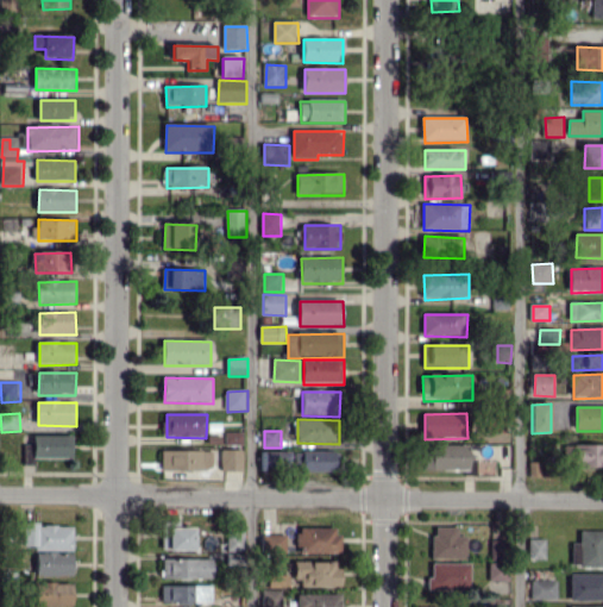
[(246,445),(246,432),(227,433),(228,446),(246,445)]
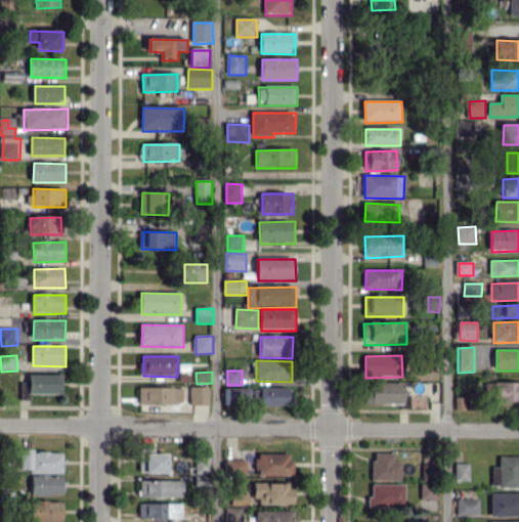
[(33,395),(65,395),(66,376),(31,375),(31,384),(24,384),(24,401),(33,402),(33,395)]
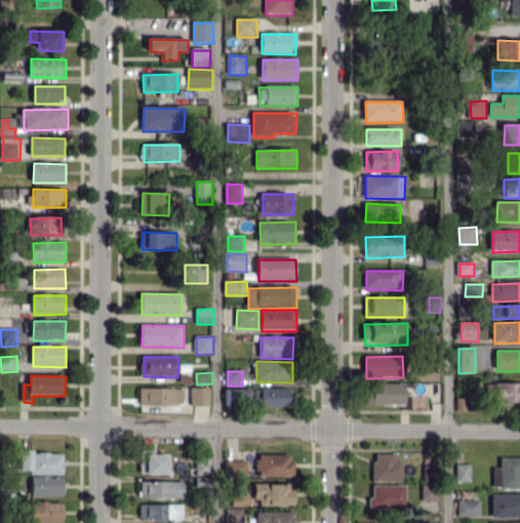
[(519,384),(496,384),(496,403),(519,403),(519,384)]
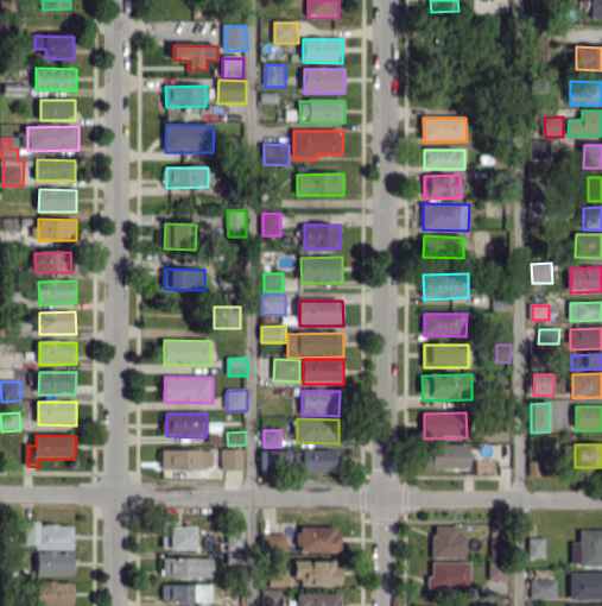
[(425,472),(477,472),(477,460),(469,460),(469,446),(425,446),(425,472)]
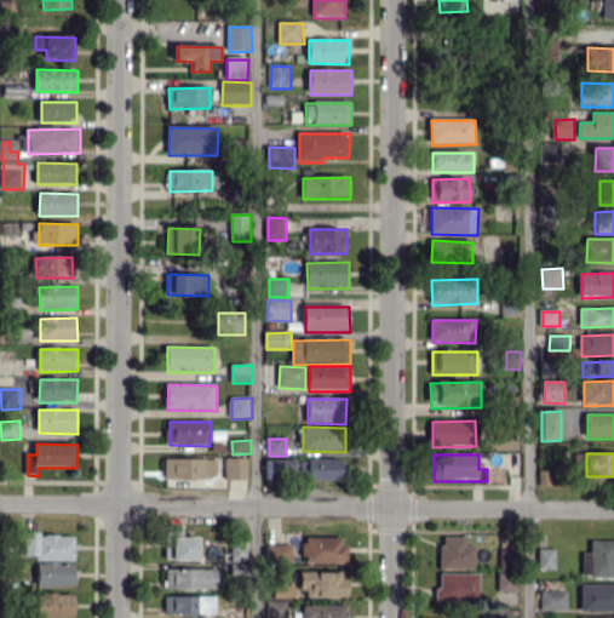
[(167,480),(219,481),(219,461),(167,459),(167,480)]
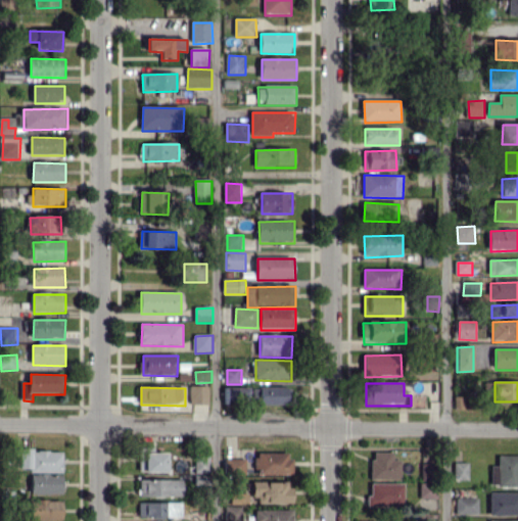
[(210,406),(210,387),(193,387),(193,406),(210,406)]
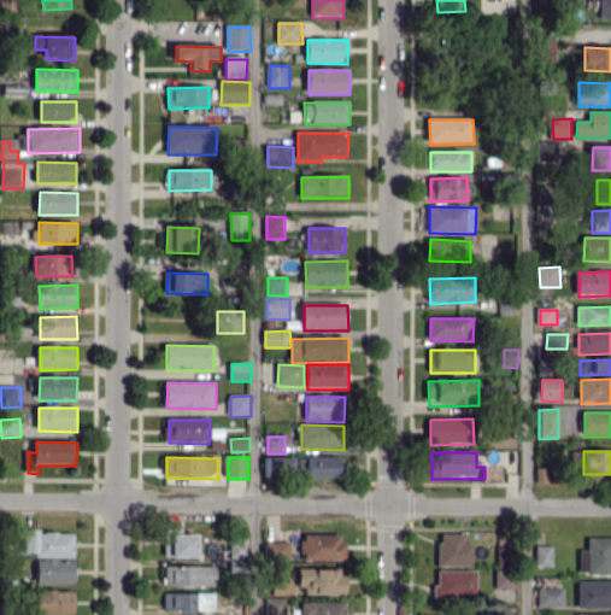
[(269,478),(297,478),(297,458),(269,460),(269,478)]
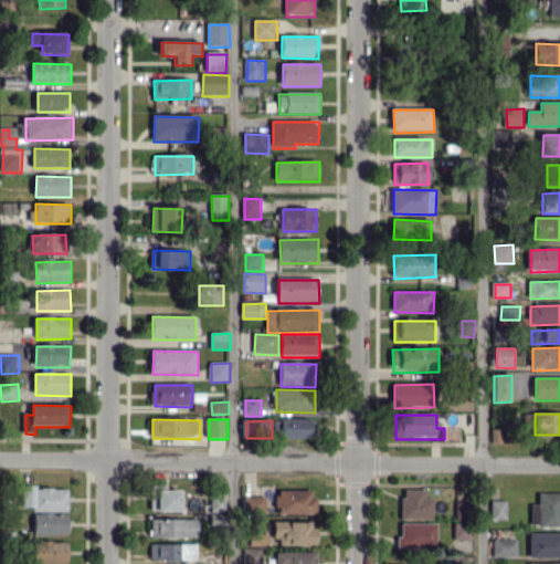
[(317,439),(317,420),(277,420),(277,439),(317,439)]
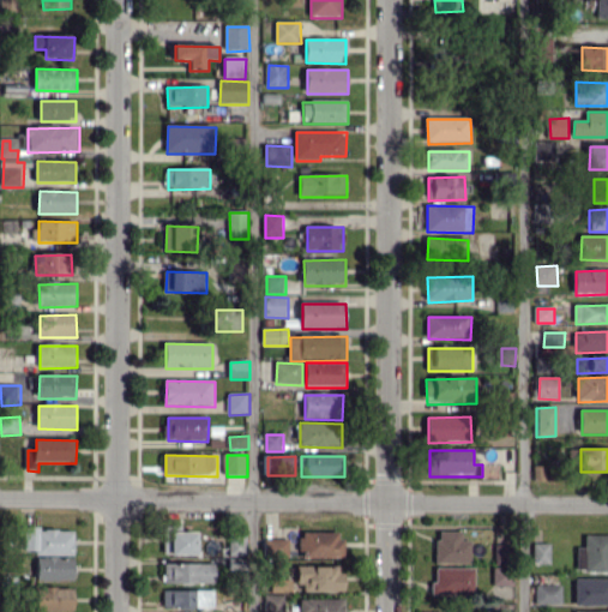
[(74,556),(76,531),(26,531),(25,555),(74,556)]
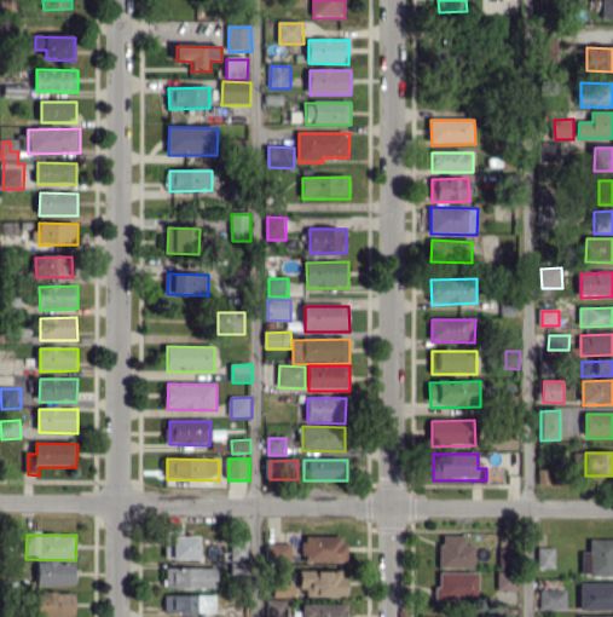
[(441,570),(476,570),(476,546),(468,546),(468,537),(441,536),(441,570)]
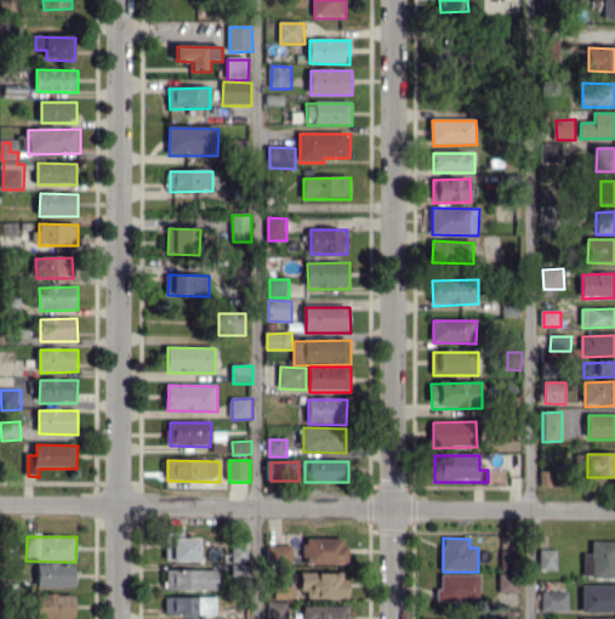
[(200,563),(200,539),(170,539),(170,562),(200,563)]
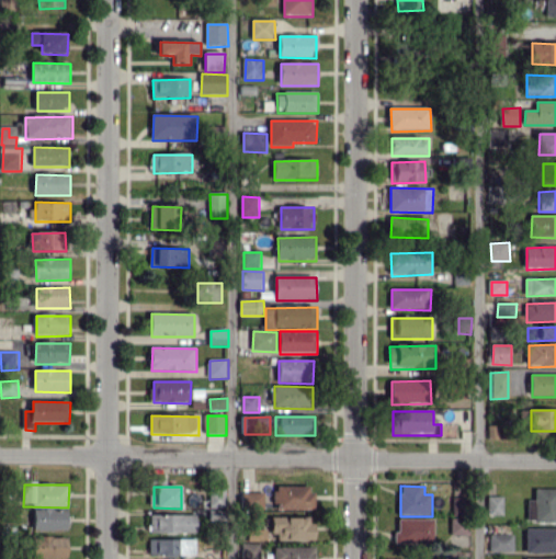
[(276,487),(278,511),(313,511),(313,487),(276,487)]
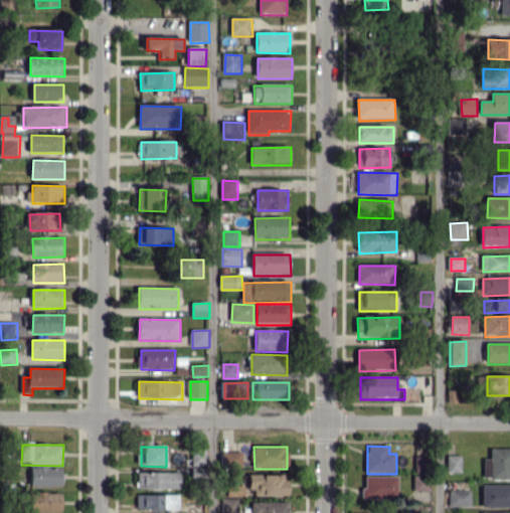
[(509,450),(493,450),(492,460),(486,460),(485,480),(509,480),(509,450)]
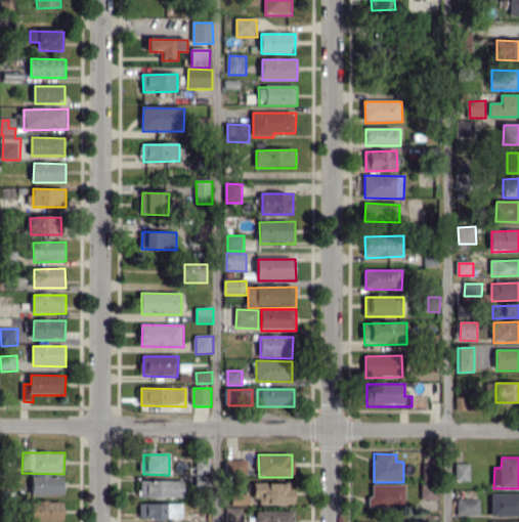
[(213,460),(198,459),(197,475),(212,476),(213,460)]
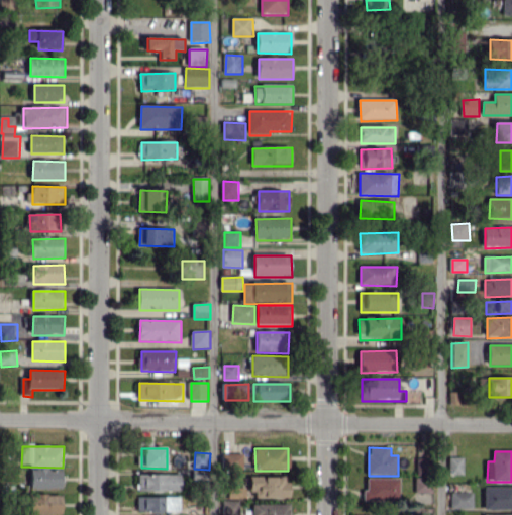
[(244,454),(225,455),(225,470),(244,470),(244,454)]
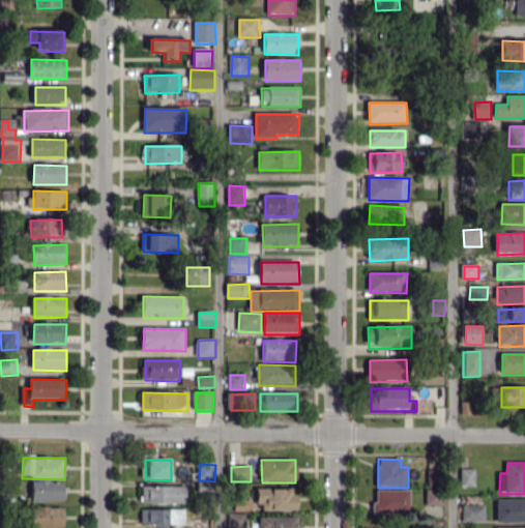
[(476,488),(477,470),(463,470),(463,487),(476,488)]
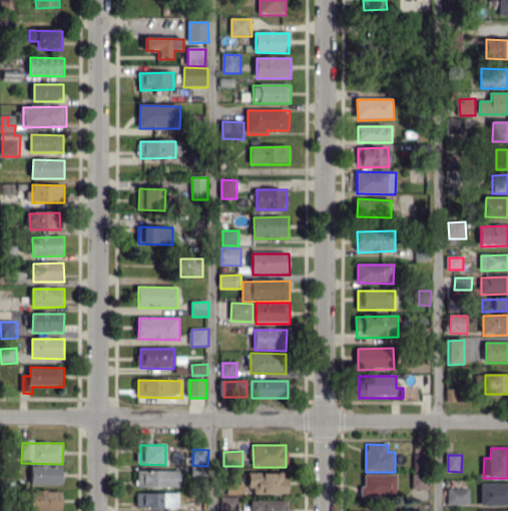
[(32,486),(62,485),(62,466),(32,466),(32,486)]
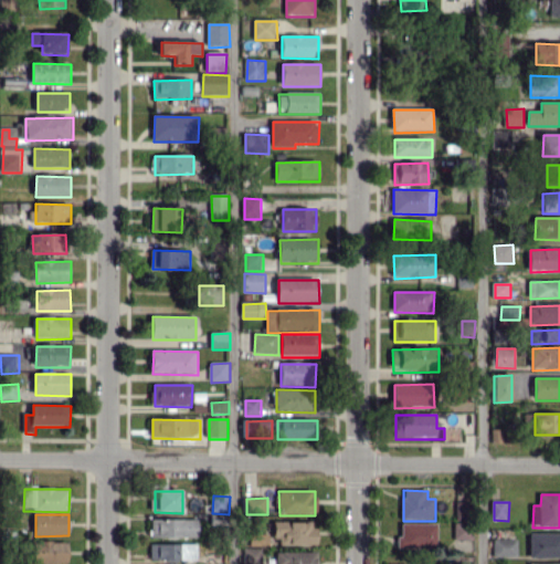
[(199,540),(199,521),(152,520),(152,539),(199,540)]
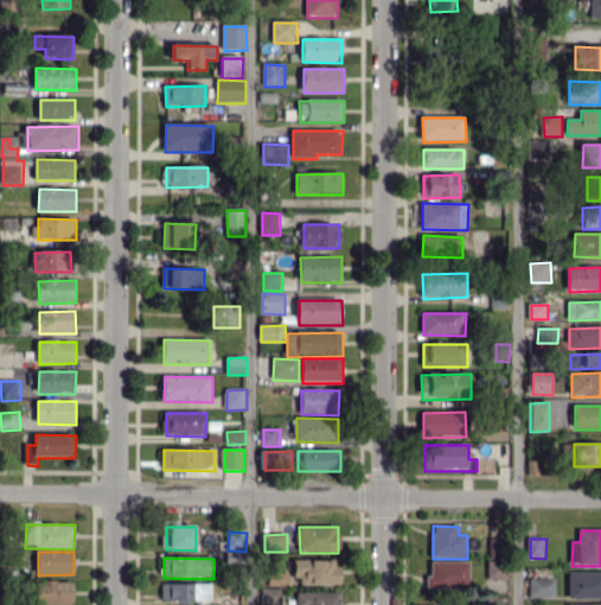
[(340,585),(339,560),(296,561),(298,586),(340,585)]
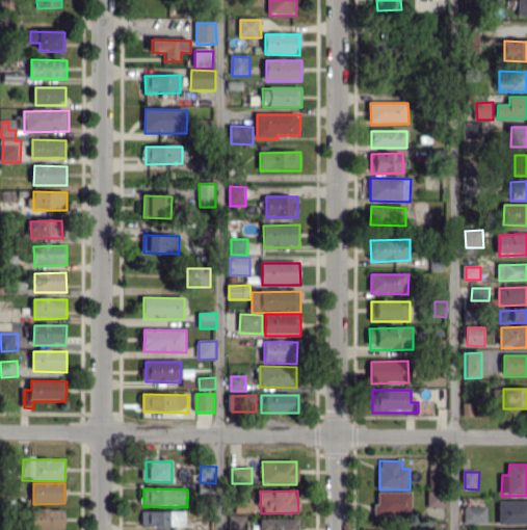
[(413,493),(379,493),(379,506),(376,506),(376,517),(413,515),(413,493)]
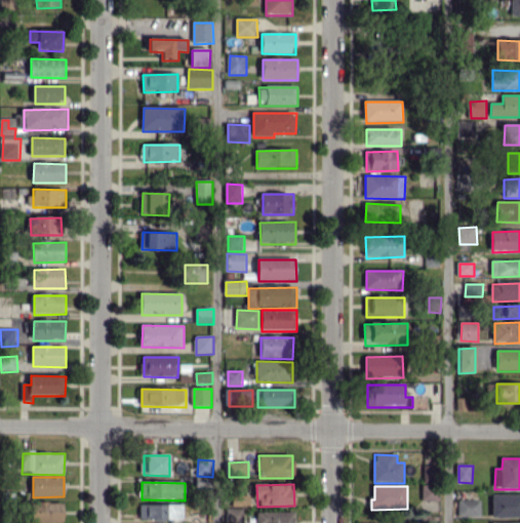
[(425,503),(441,501),(440,486),(424,487),(425,503)]
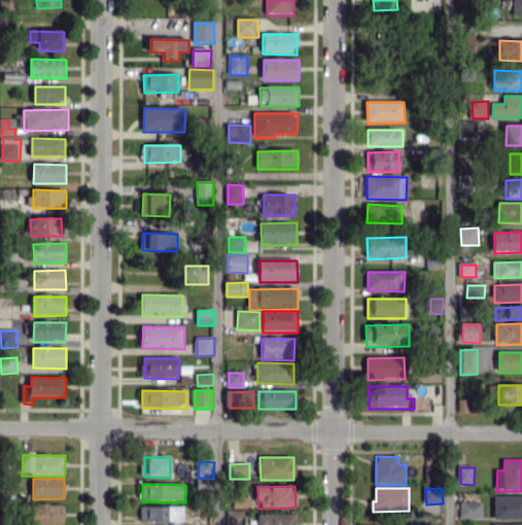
[(521,496),(495,497),(495,521),(521,520),(521,496)]
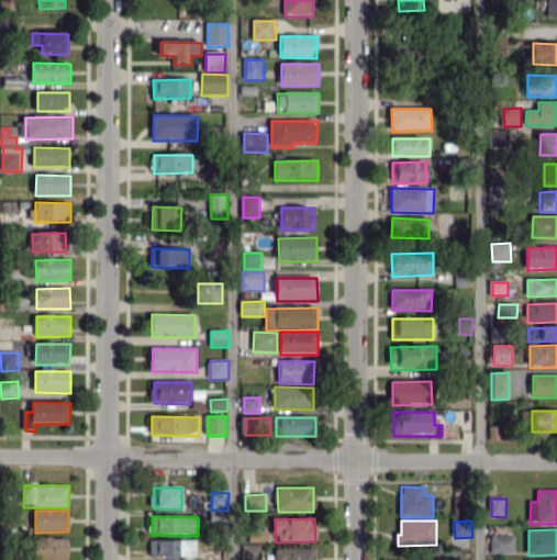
[(268,533),(253,532),(252,542),(268,544),(268,533)]
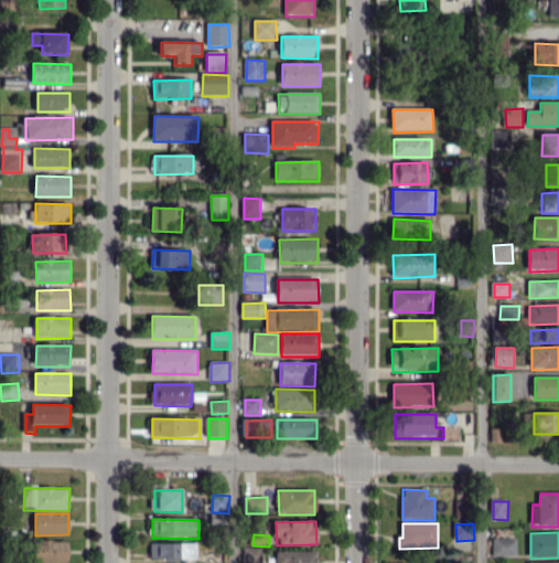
[(494,540),(495,558),(518,558),(518,539),(494,540)]
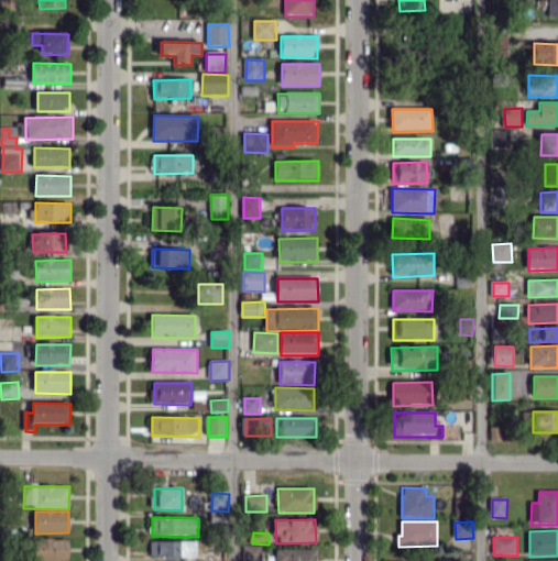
[(35,539),(34,560),(69,560),(70,540),(35,539)]
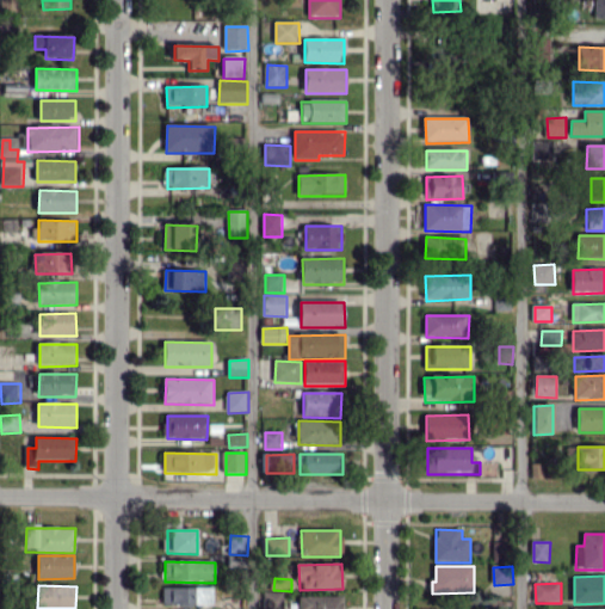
[(165,607),(214,606),(214,589),(165,589),(165,607)]
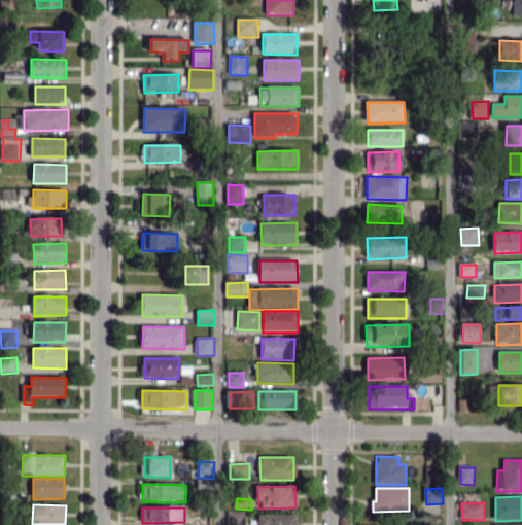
[(229,512),(229,524),(245,524),(245,512),(229,512)]
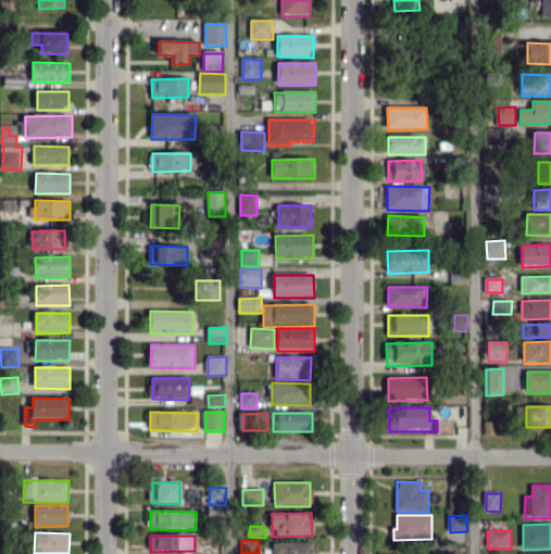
[(313,553),(313,543),(273,544),(273,553),(313,553)]
